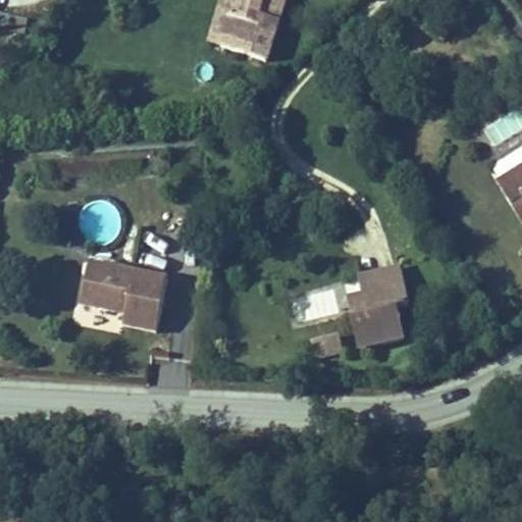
[(267,59),(284,0),(230,0),(229,6),(235,7),(222,46),(267,59)]
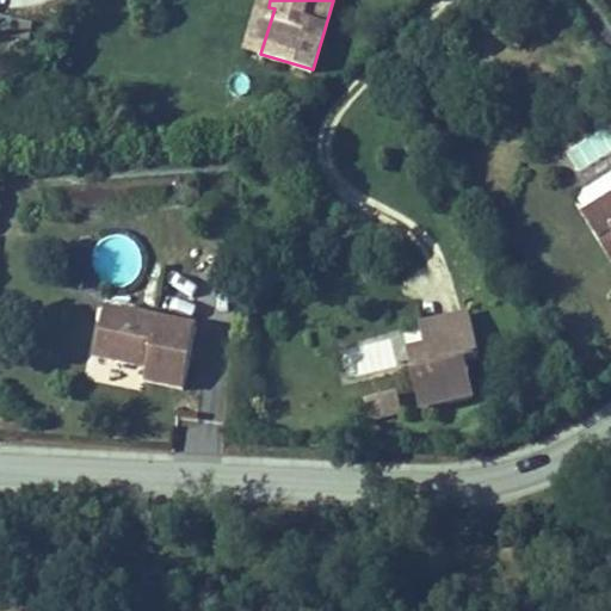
[(247,50),(260,54),(275,8),(269,7),(261,5),(247,50)]
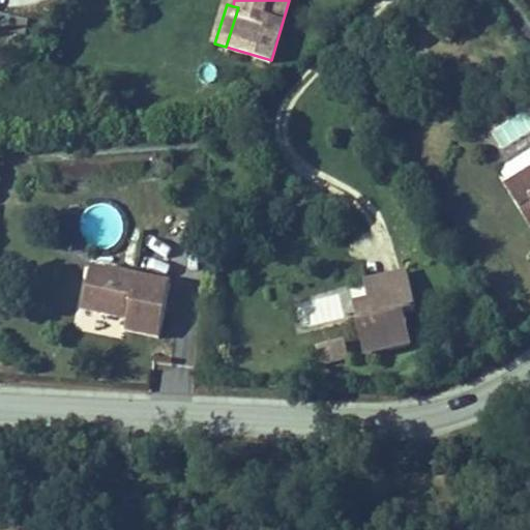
[(529,173),(503,192),(520,214),(529,206),(529,173)]
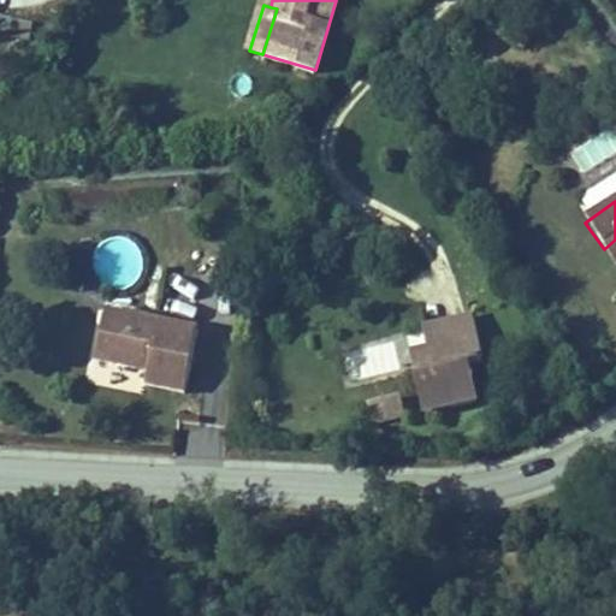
[(615,240),(604,249),(615,267),(615,240)]
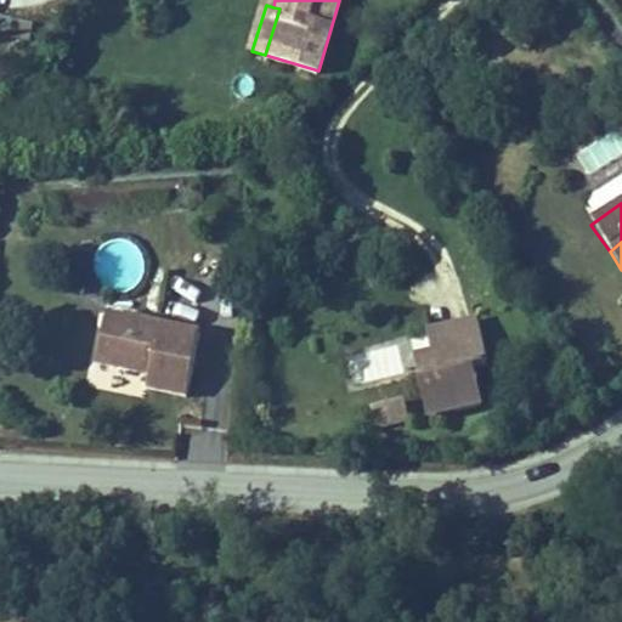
[(141,280),(140,244),(106,246),(108,282),(141,280)]
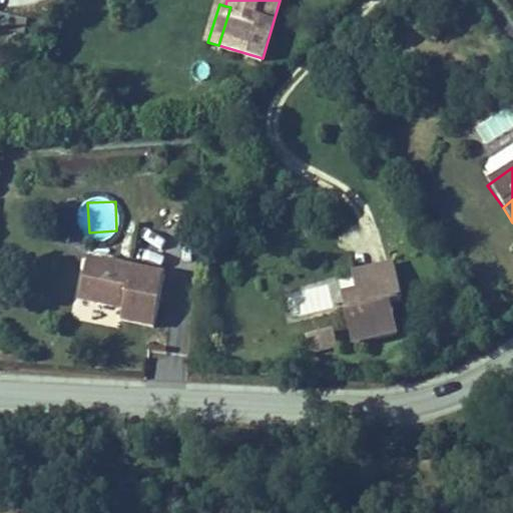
[(121,313),(155,320),(165,268),(88,252),(80,294),(124,302),(121,313)]
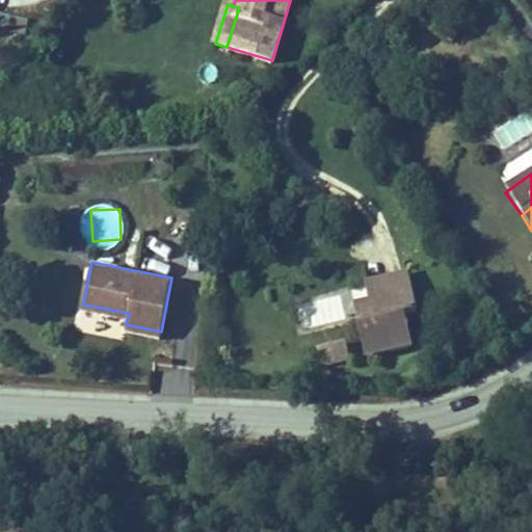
[(368,349),(413,340),(405,309),(418,307),(409,268),(369,277),(372,295),(376,314),(362,317),(368,349)]
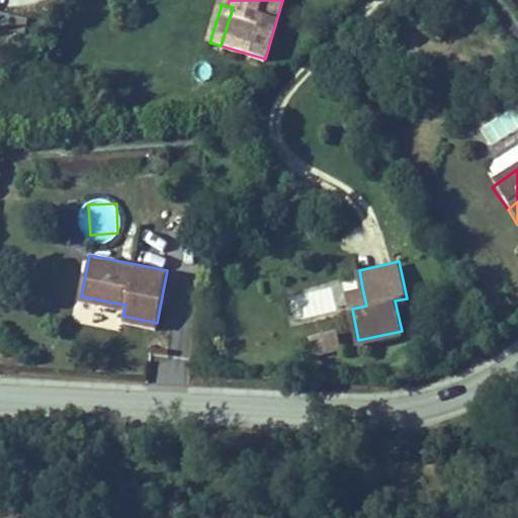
[(348,290),(352,309),(366,306),(362,287),(348,290)]
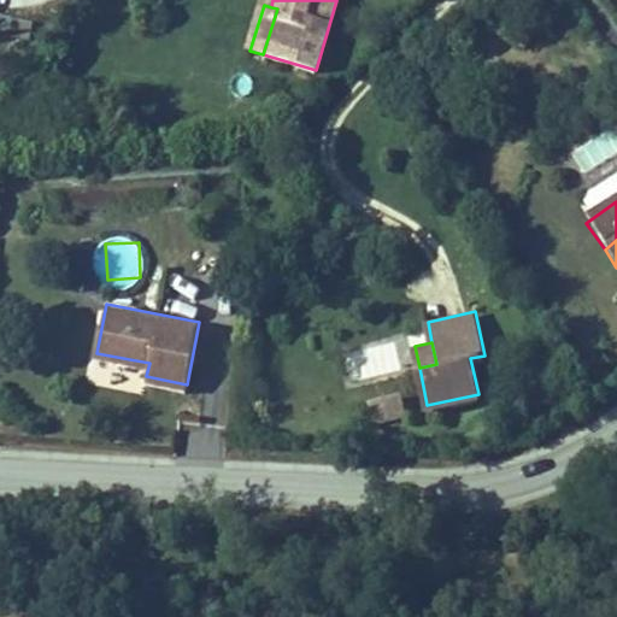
[(406,416),(400,392),(368,399),(374,423),(406,416)]
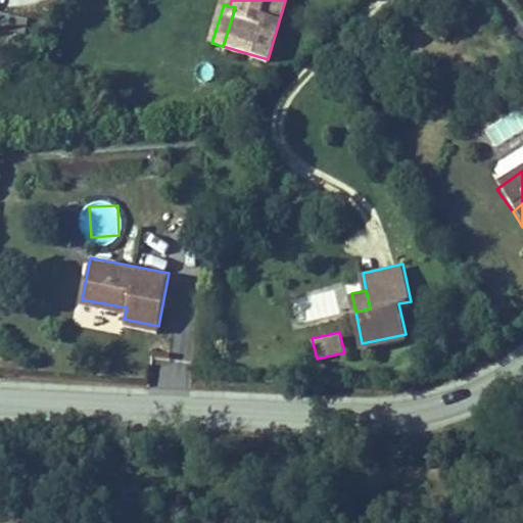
All buildings are outlined.
